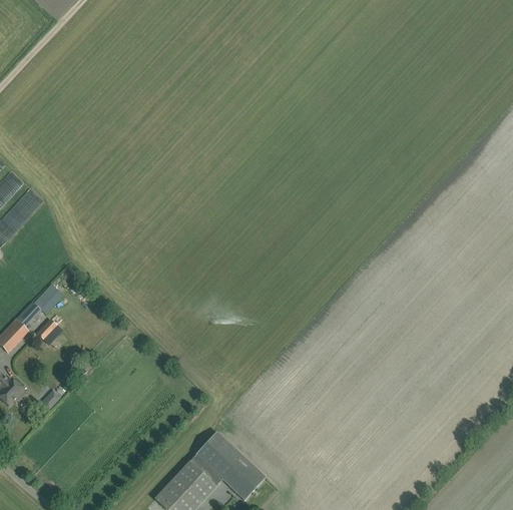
[(13,231),(0,218),(0,244),(1,245),(13,231)]
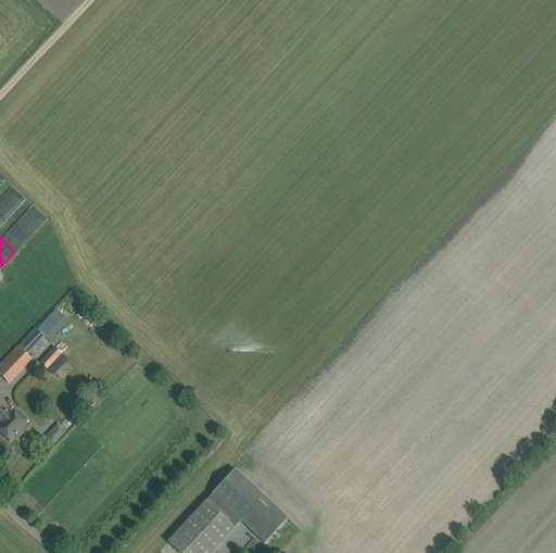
[(0,371),(8,379),(29,356),(27,354),(33,348),(46,334),(36,325),(17,344),(16,343),(16,344),(0,361),(0,371)]
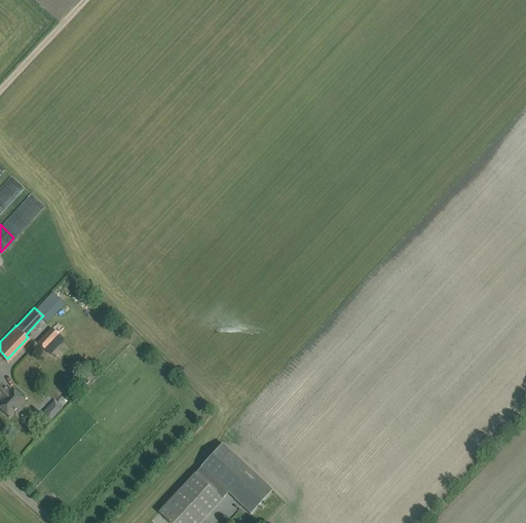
[(44,347),(59,333),(51,326),(37,341),(44,347)]
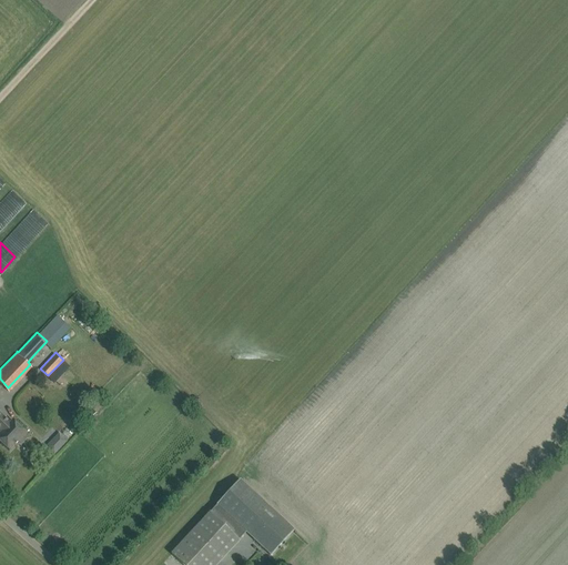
[(88,403),(83,407),(91,416),(95,411),(88,403)]
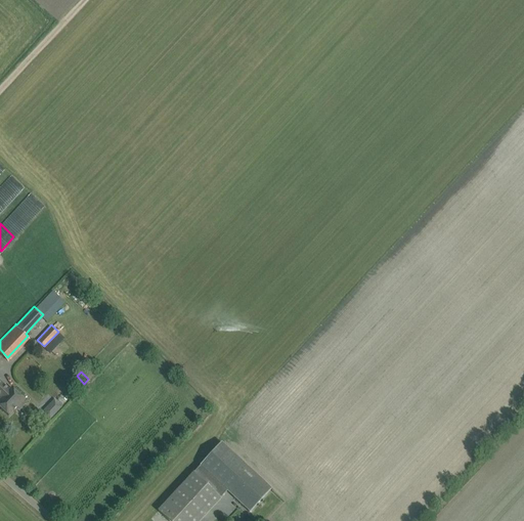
[(9,387),(0,378),(0,396),(0,397),(0,396),(0,405),(8,414),(17,404),(18,405),(25,399),(11,386),(9,387)]
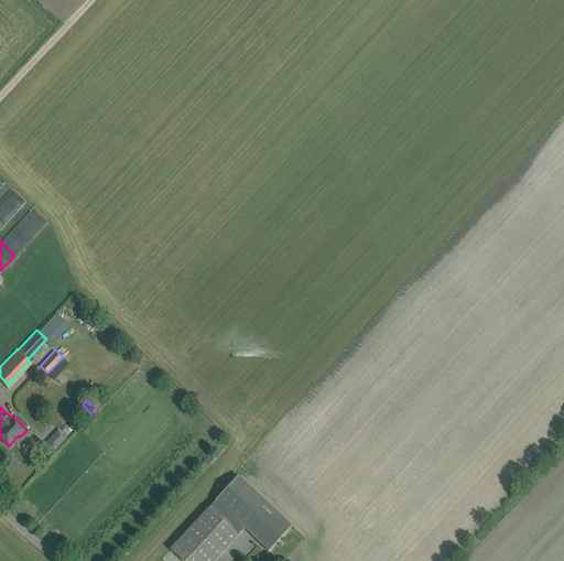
[(45,441),(55,449),(67,433),(58,425),(45,441)]
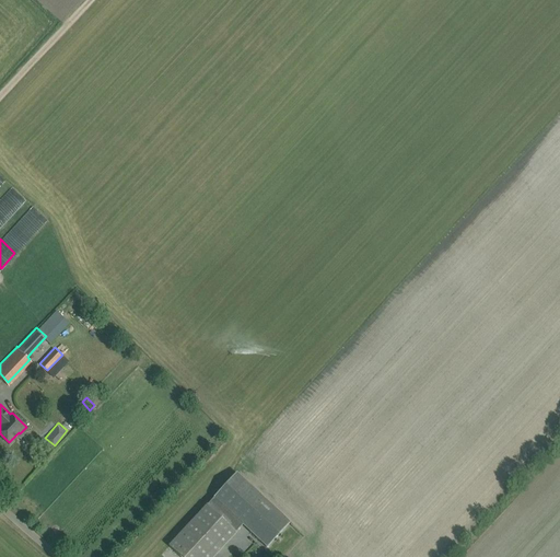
[(266,545),(290,520),(236,471),(168,544),(183,556),(210,556),(242,523),(266,545)]
